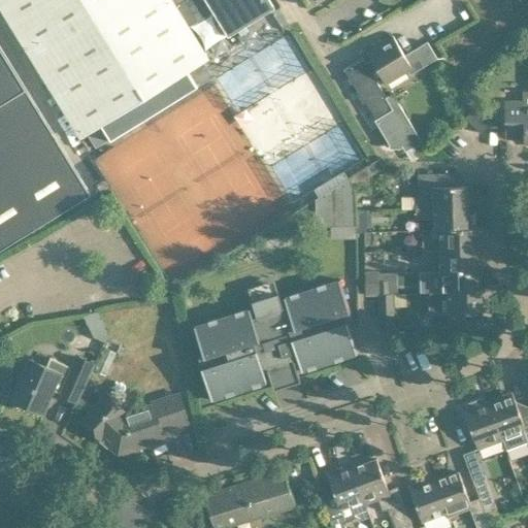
[(0,0),(0,7),(80,138),(87,134),(95,149),(109,139),(110,141),(198,87),(189,71),(209,59),(175,4),(182,0),(184,0),(196,20),(213,9),(229,36),(270,9),(274,7),(269,0),(0,0)]
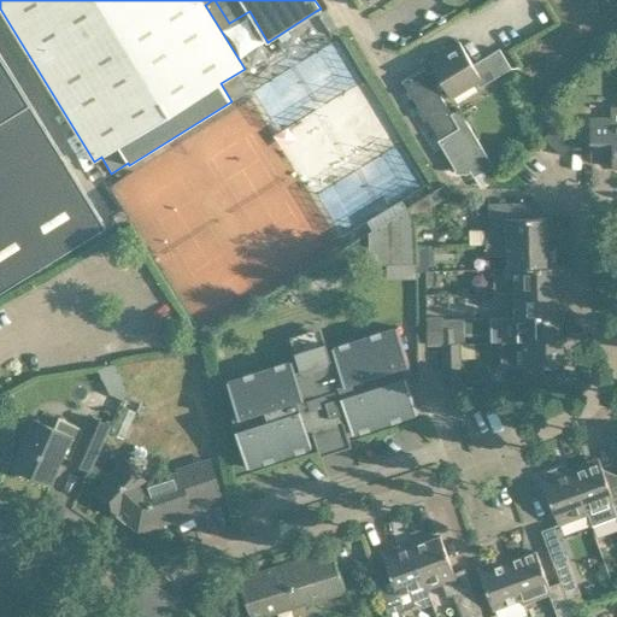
[(412,75),(403,81),(421,112),(423,111),(436,133),(434,134),(453,166),(460,172),(468,168),(471,174),(491,163),(458,109),(451,112),(440,95),(446,92),(451,98),(476,82),(479,87),(511,69),(499,48),(472,65),(459,41),(453,46),(454,47),(429,63),(434,70),(428,75),(424,69),(413,76),(412,75)]
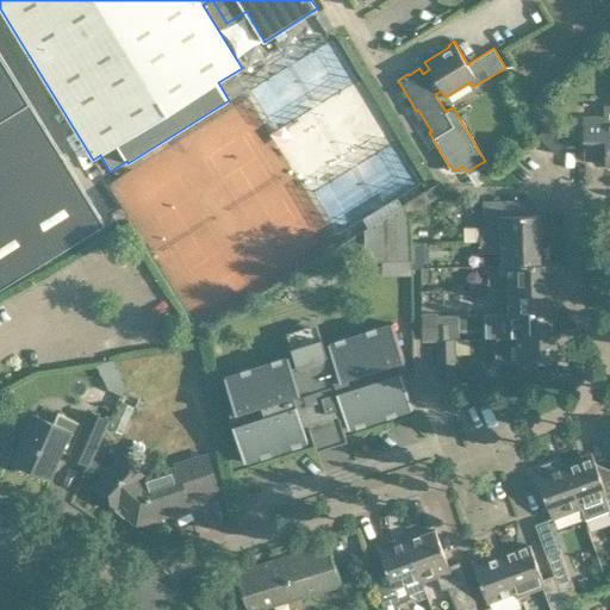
[(0,54),(0,120),(30,103),(0,54)]
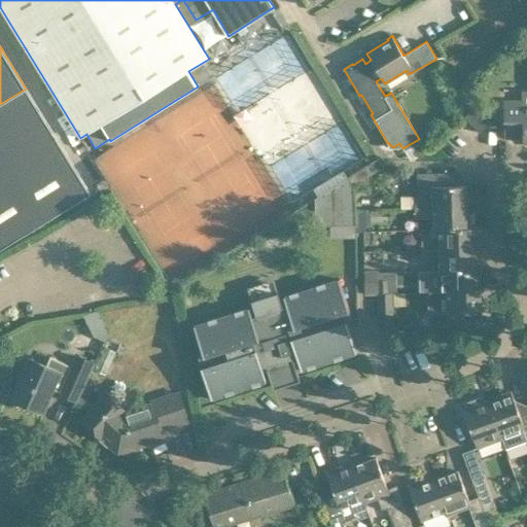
[(26,89),(0,104),(0,249),(91,194),(26,89)]
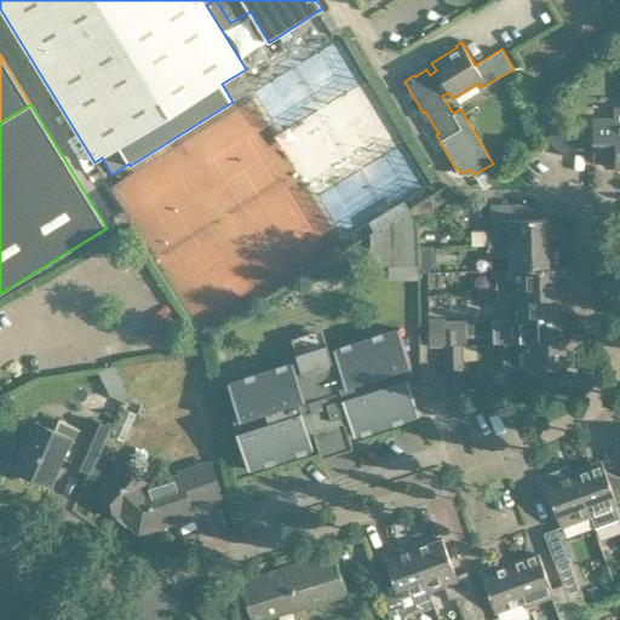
[(592,120),(593,145),(593,161),(615,161),(615,168),(619,167),(619,107),(614,107),(614,119),(592,120)]
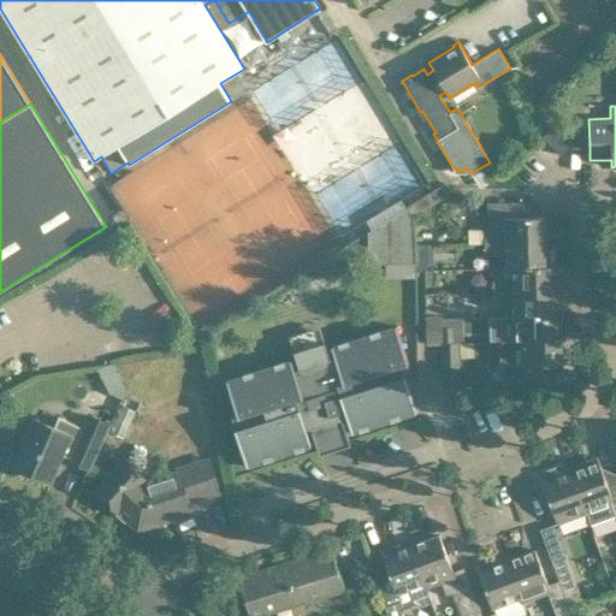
[(555,126),(543,137),(561,155),(573,143),(555,126)]
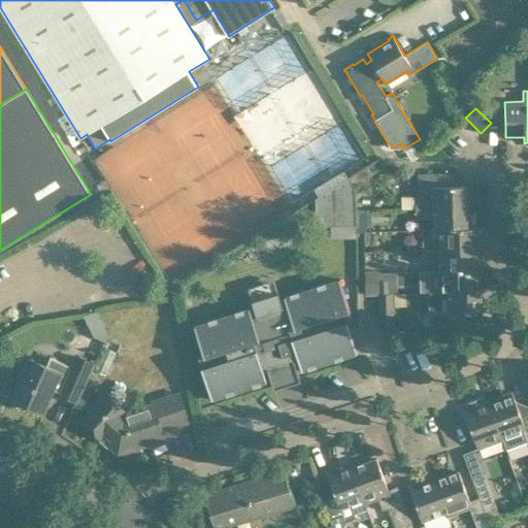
[(350,175),(355,186),(384,168),(377,159),(350,175)]
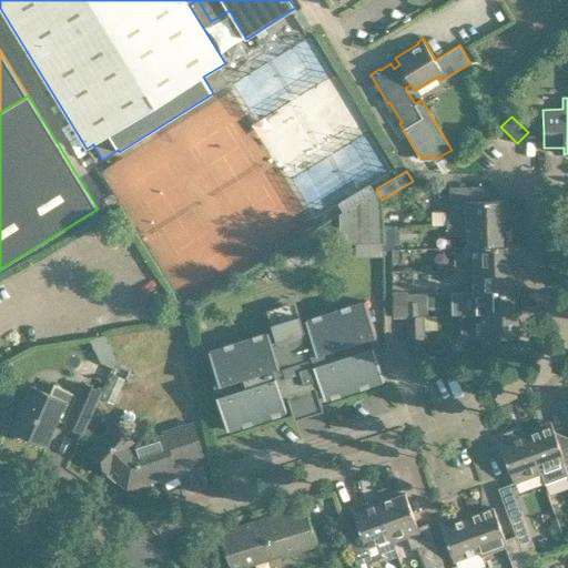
[(446,213),(447,225),(503,223),(501,200),(466,201),(466,188),(449,188),(450,213),(446,213)]
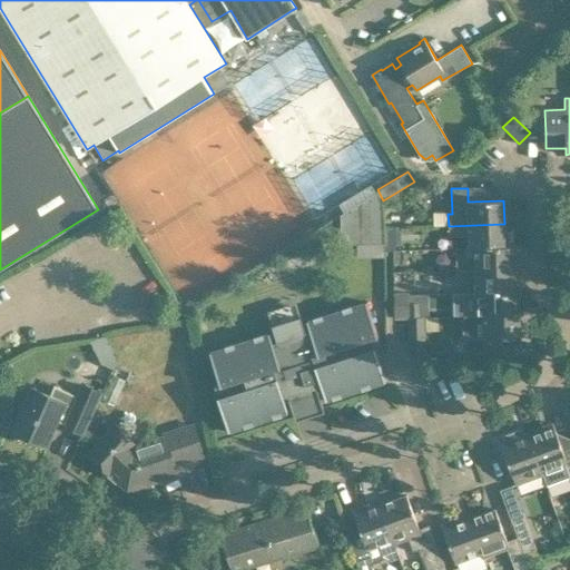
[(341,215),(341,245),(384,243),(383,229),(382,206),(377,192),(341,215)]
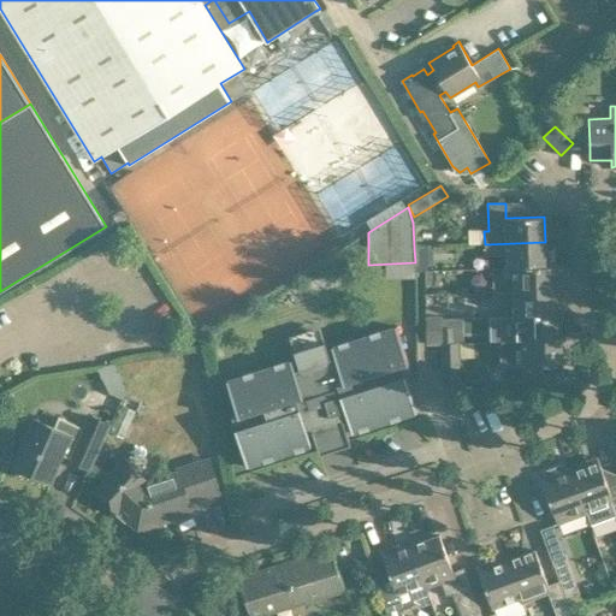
[(545,242),(485,244),(485,254),(505,254),(505,268),(552,267),(552,266),(545,266),(545,242)]
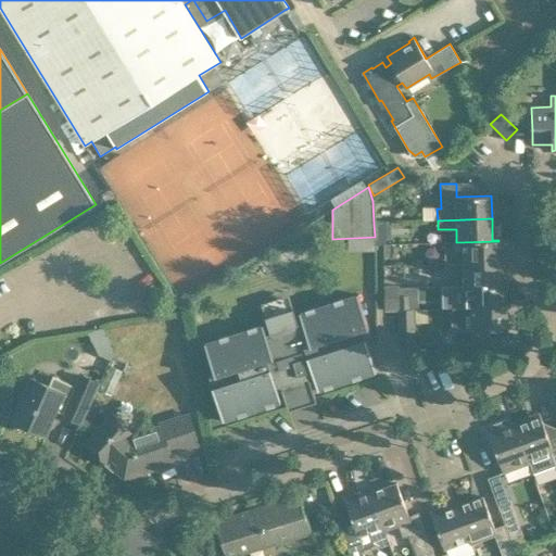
[(445,242),(445,264),(500,263),(498,241),(456,242),(445,242)]
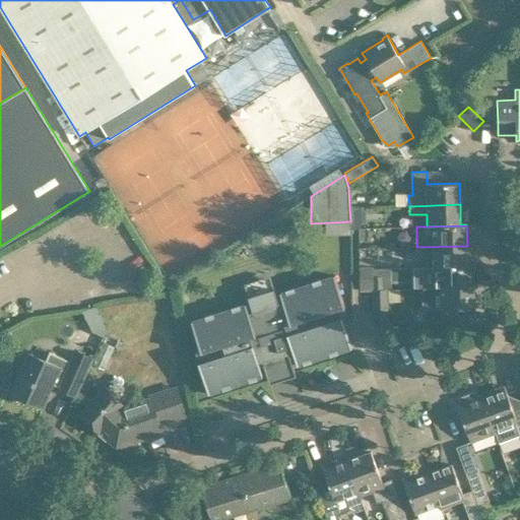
[(359,229),(359,240),(368,240),(367,229),(359,229)]
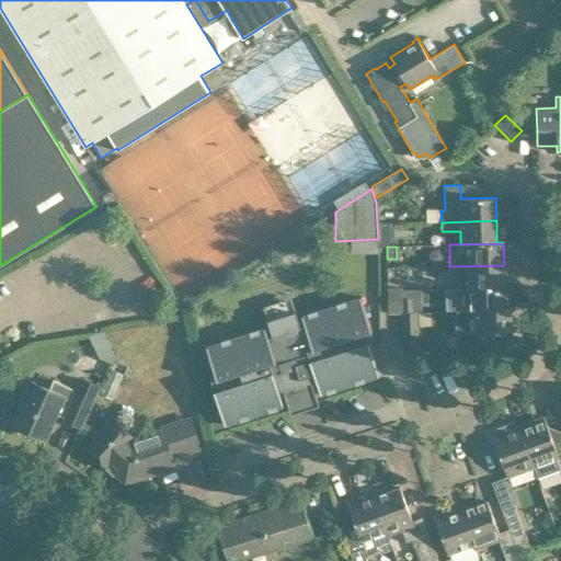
[(504,265),(449,266),(449,277),(468,276),(468,287),(468,288),(504,287),(504,265)]
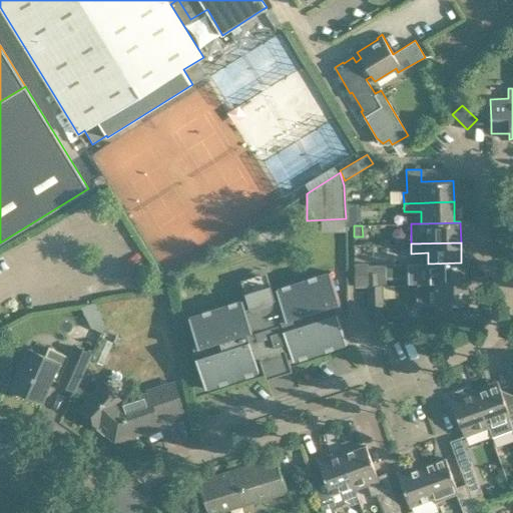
[(428,263),(417,263),(417,285),(468,284),(468,276),(471,276),(471,264),(467,264),(467,263),(461,263),(428,264),(428,263)]
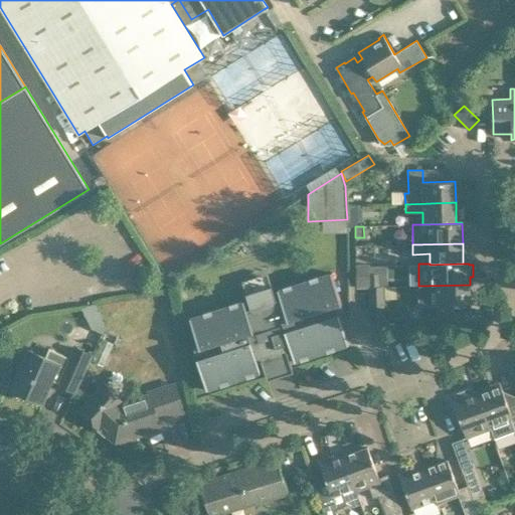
[(356,275),(356,288),(369,287),(369,286),(370,286),(369,266),(356,266),(356,274),(356,275)]
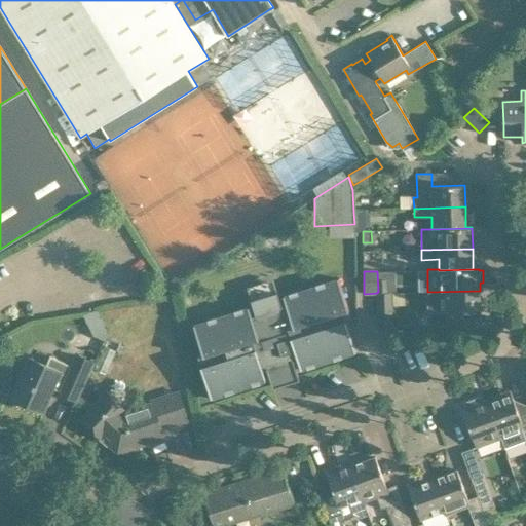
[(397,271),(377,272),(378,292),(387,292),(386,279),(397,279),(397,271)]
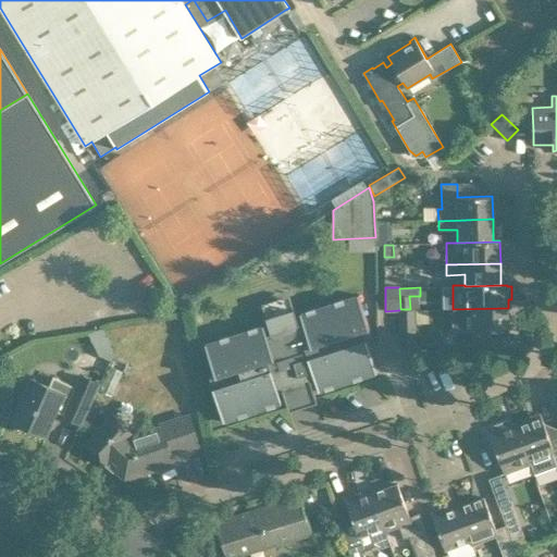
[(279,393),(283,392),(289,411),(317,403),(311,383),(316,382),(318,392),(376,372),(367,342),(372,339),(369,329),(359,295),(299,313),(302,323),(299,324),(294,309),(265,318),(271,333),(267,335),(263,325),(205,344),(214,375),(210,376),(213,387),(212,388),(223,421),(282,403),(279,393)]
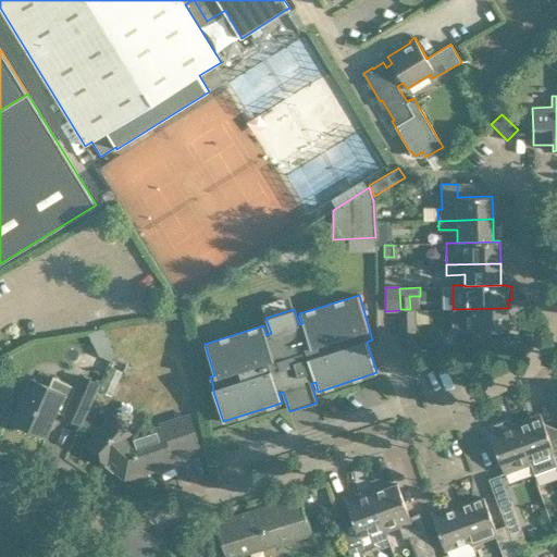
[(508,308),(453,309),(454,332),(472,331),(472,345),(503,344),(503,331),(508,331),(508,308)]
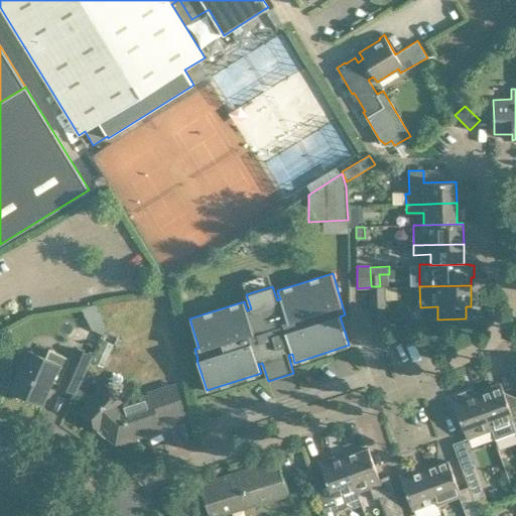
[(380,286),(371,286),(370,286),(370,287),(371,325),(384,325),(384,313),(383,287),(380,287),(380,286)]
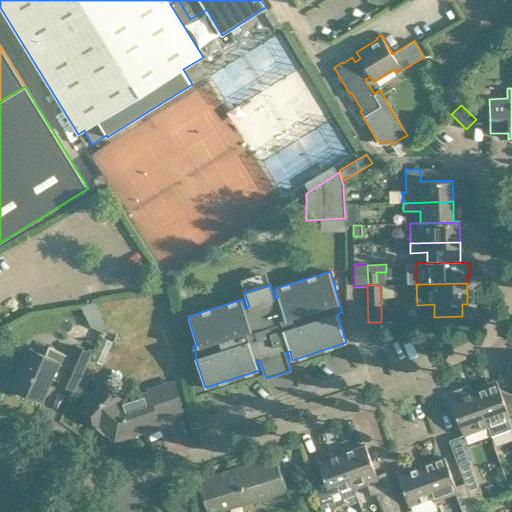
[(28,348),(20,368),(11,387),(42,400),(53,374),(60,377),(57,382),(75,390),(91,353),(74,346),(69,356),(63,353),(64,353),(50,347),(46,356),(28,348)]
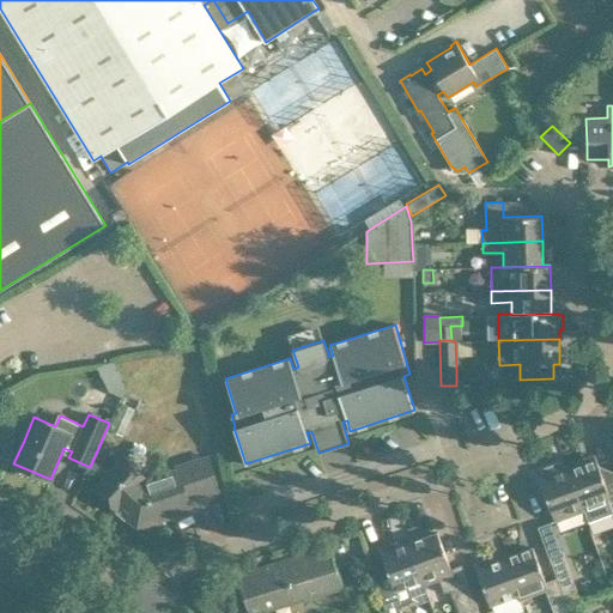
[(594,455),(565,465),(583,511),(588,523),(612,514),(607,497),(610,496),(594,455)]
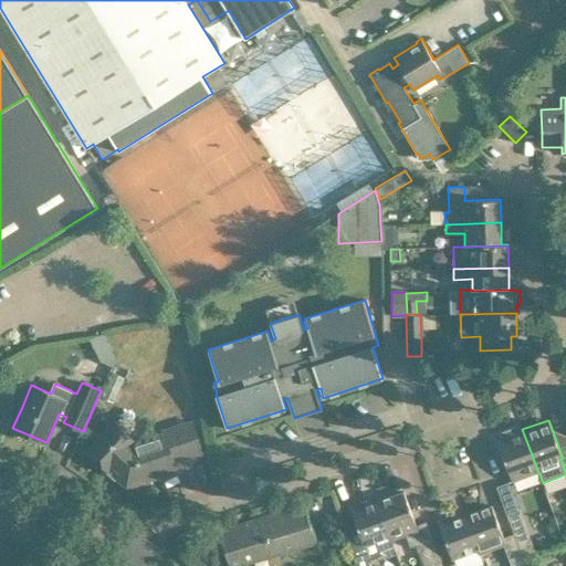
[(113,422),(101,435),(86,451),(126,488),(177,471),(174,462),(202,453),(192,421),(163,431),(164,433),(135,442),(113,422)]
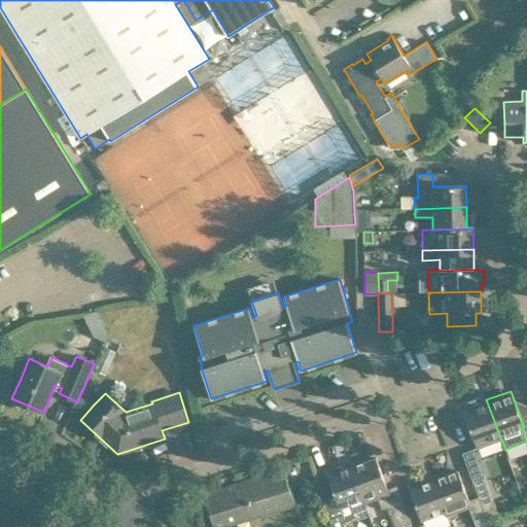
[(464,403),(465,408),(462,409),(477,449),(501,440),(486,399),(483,401),(482,397),(464,403)]
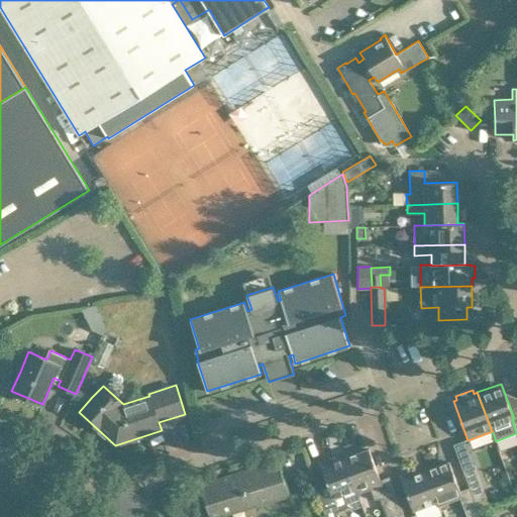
[(369,449),(345,457),(357,493),(371,488),(375,499),(385,496),(381,485),(382,485),(369,449)]
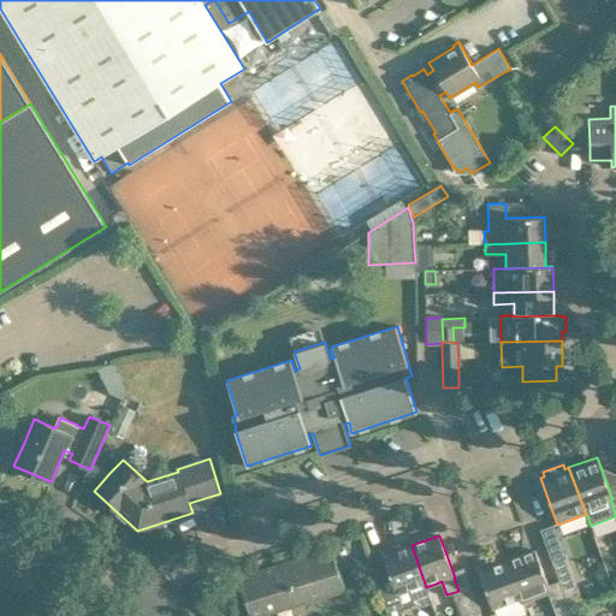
[(374,575),(383,598),(384,604),(388,615),(402,615),(401,609),(409,605),(413,599),(421,604),(430,600),(426,587),(412,545),(410,540),(381,551),(388,570),(374,575)]
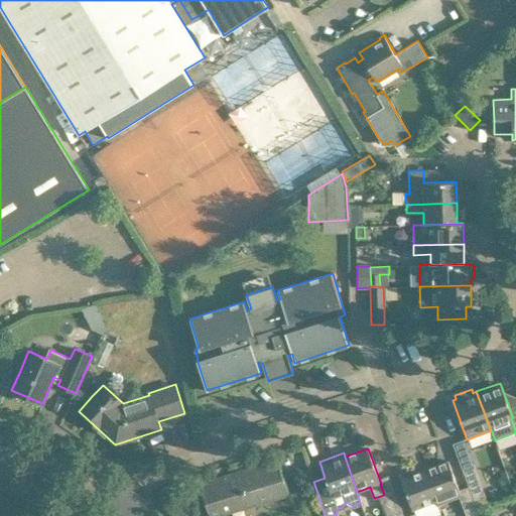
[(209,515),(216,515),(229,512),(288,495),(277,459),(200,484),(209,515)]
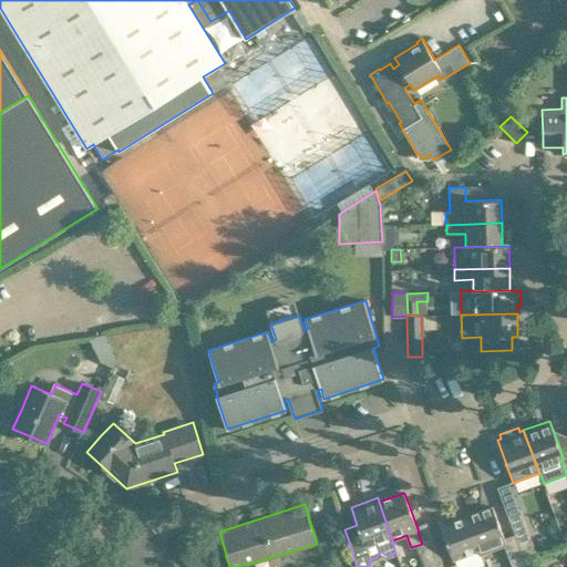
[(465,512),(464,512),(481,555),(504,546),(512,566),(526,566),(523,556),(515,535),(504,538),(492,506),(466,516),(465,512)]
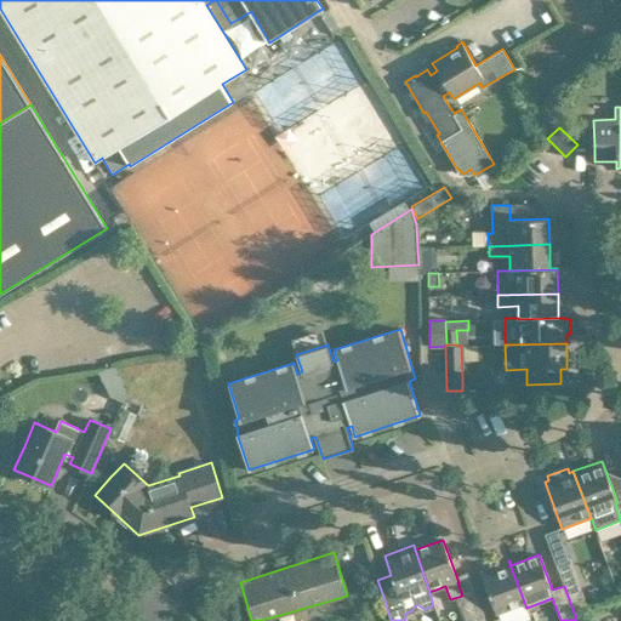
[(556,564),(564,586),(573,609),(586,604),(569,559),(556,564)]
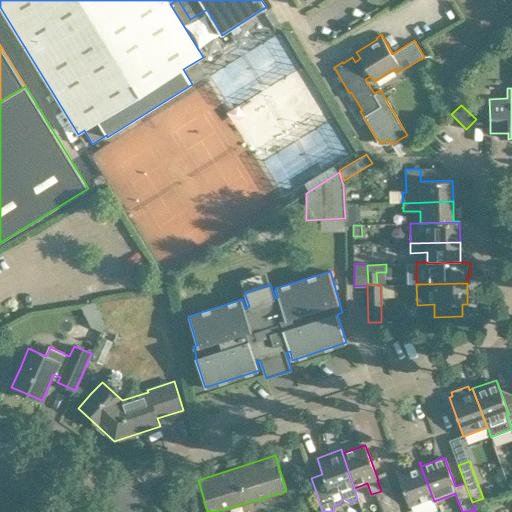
[(396,471),(403,490),(409,506),(432,497),(433,501),(434,501),(419,462),(396,471)]
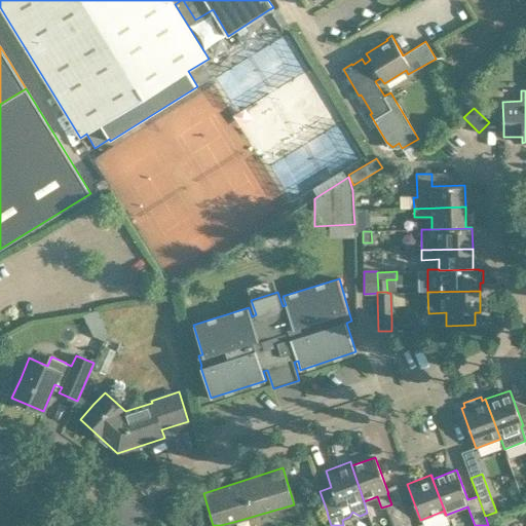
[(391,509),(398,525),(411,525),(404,504),(391,509)]
